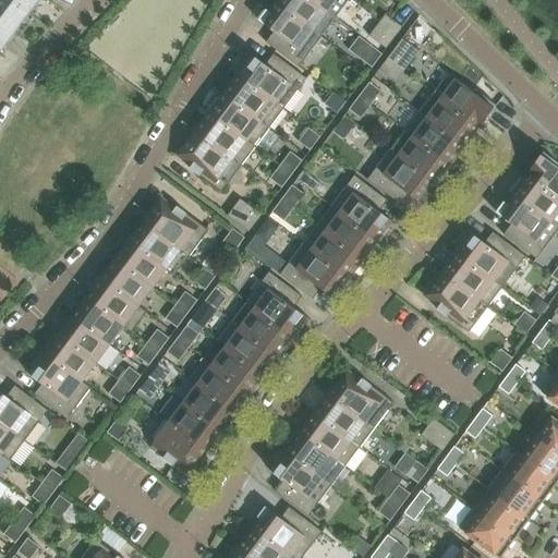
[(28,14),(10,0),(0,0),(0,21),(14,33),(28,14)]
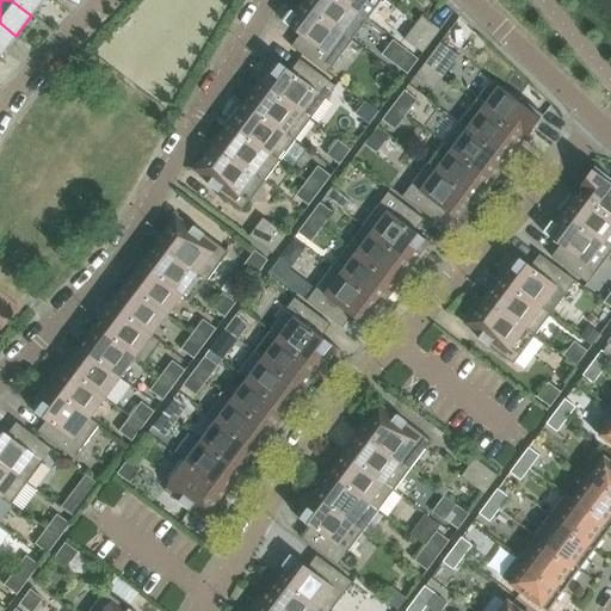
[(42,0),(11,0),(31,16),(42,0)]
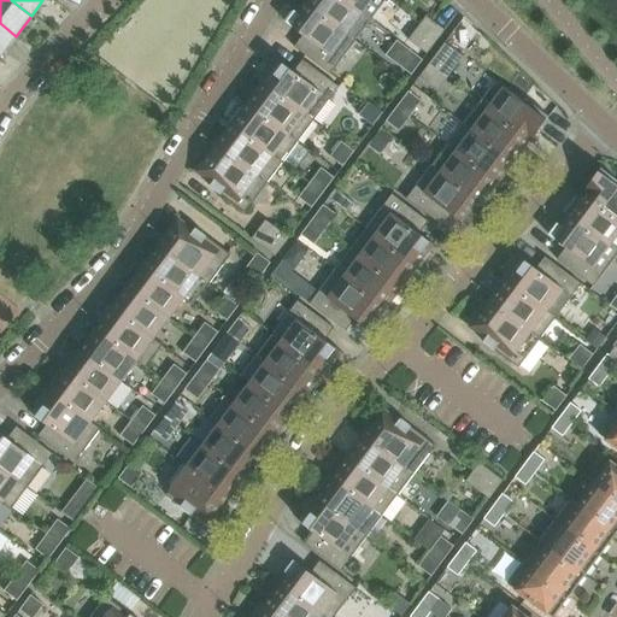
[(362,15),(341,0),(311,0),(307,6),(346,35),(347,34),(362,15)]
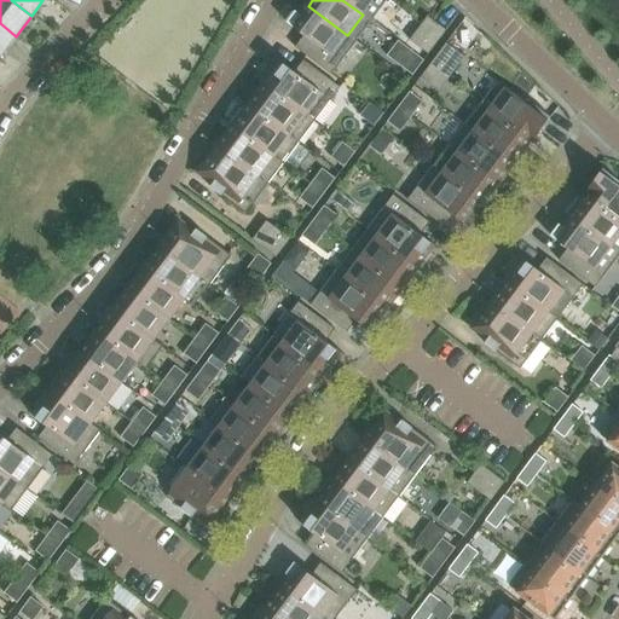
[(374,0),(342,0),(363,15),(374,0)]
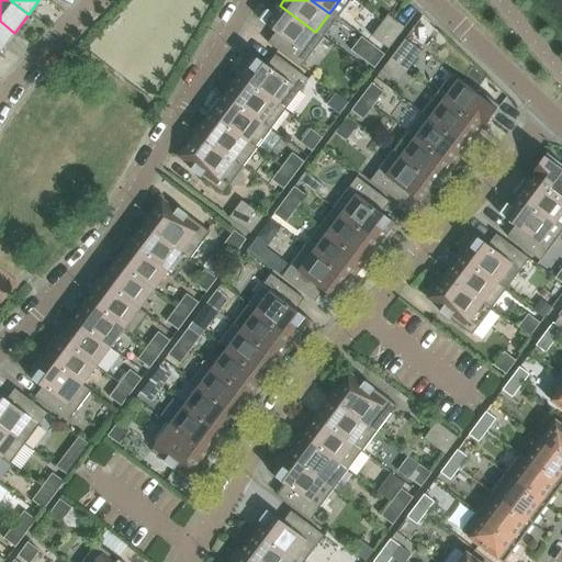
[(315,32),(280,6),(273,14),(268,10),(260,21),(276,33),(268,44),(301,68),(325,37),(316,31),(315,32)]
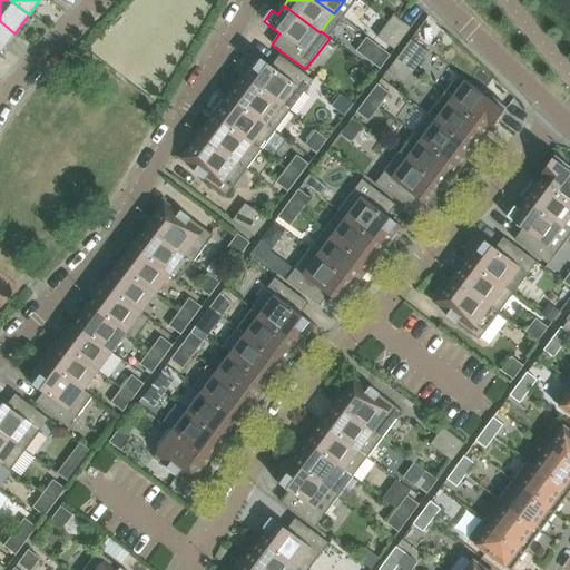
[(394,51),(411,29),(394,16),(377,38),(394,51)]
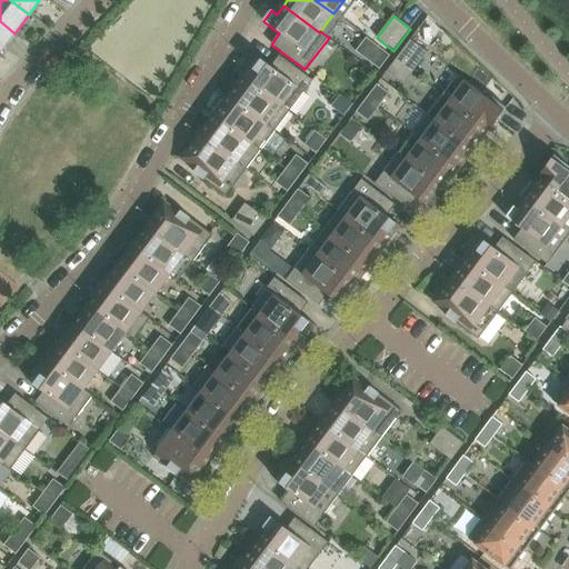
[(15,33),(0,21),(0,51),(0,52),(15,33)]
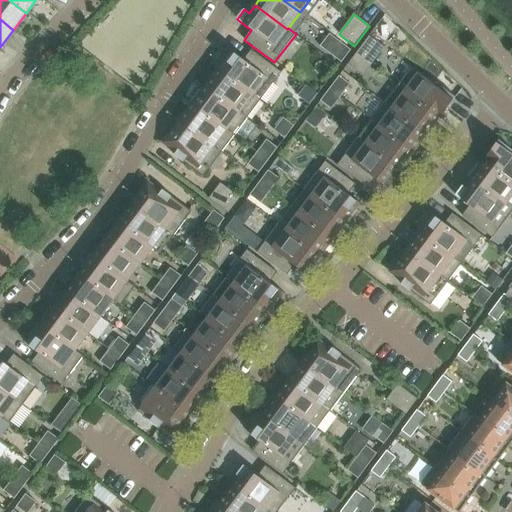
[(331,55),(340,43),(329,35),(320,47),(331,55)]
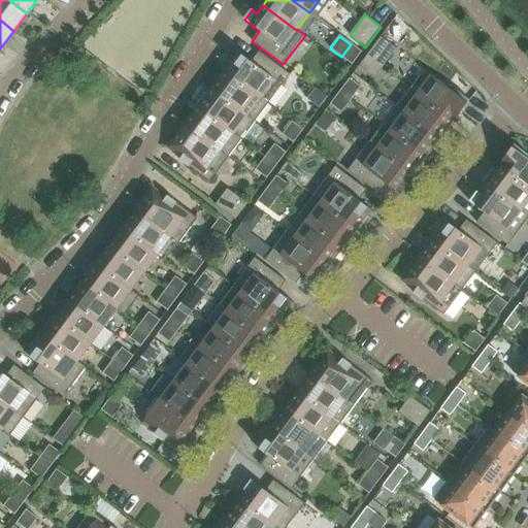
[(382,69),(397,50),(381,37),(366,57),(382,69)]
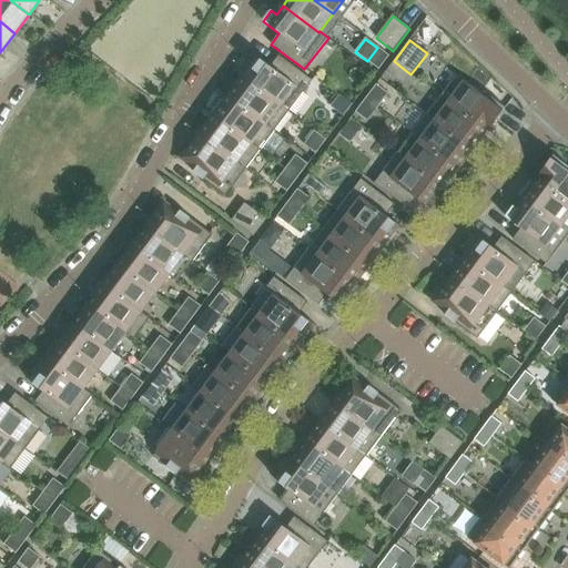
[(378,70),(389,57),(377,48),(367,61),(378,70)]
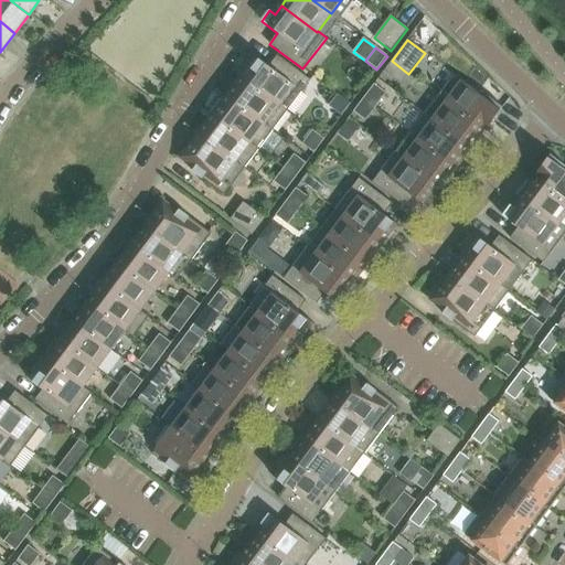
[(277,55),(269,66),(252,53),(251,54),(257,60),(254,65),(248,61),(237,75),(243,78),(243,80),(287,113),(310,81),(277,55)]
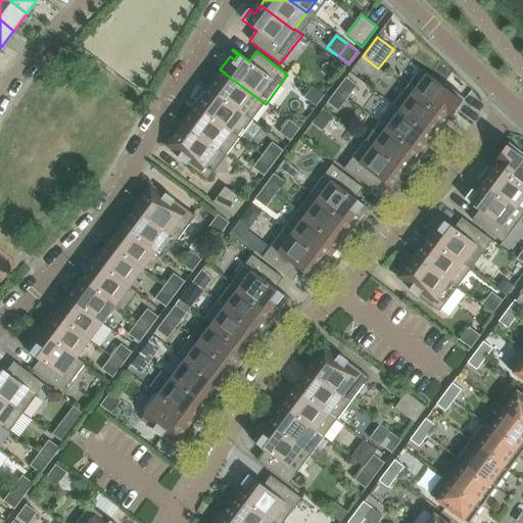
[(378,68),(363,56),(355,65),(371,78),(378,68)]
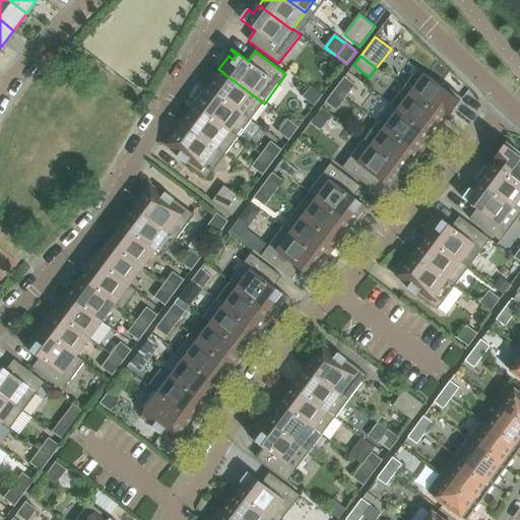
[(463,99),(447,87),(445,89),(417,68),(403,87),(444,117),(449,110),(452,113),(463,99)]
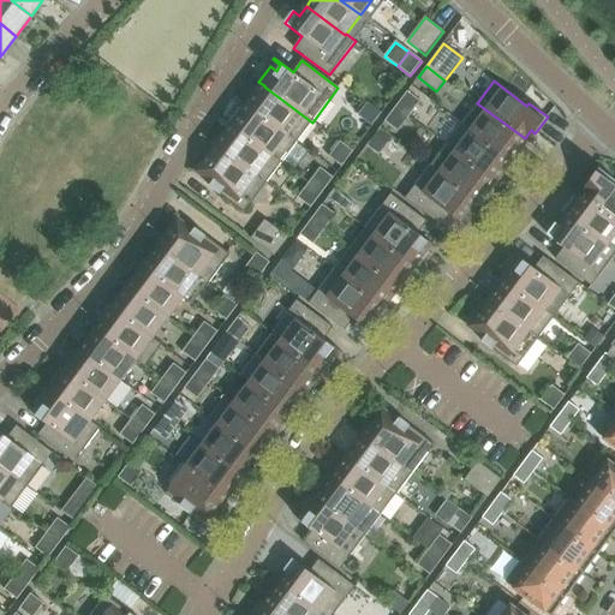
[(312,123),(264,87),(249,107),(297,143),(312,123)]
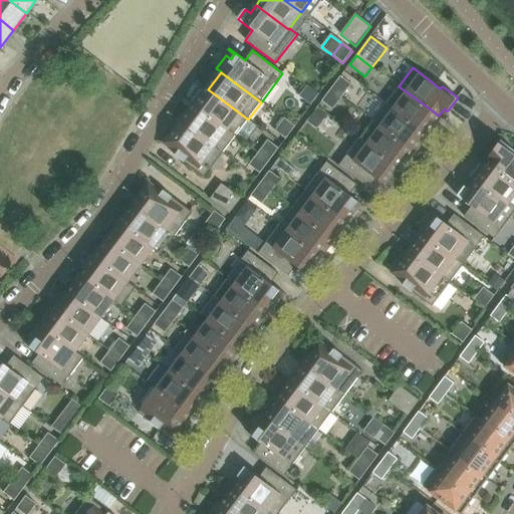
[(342,97),(351,85),(340,76),(331,89),(342,97)]
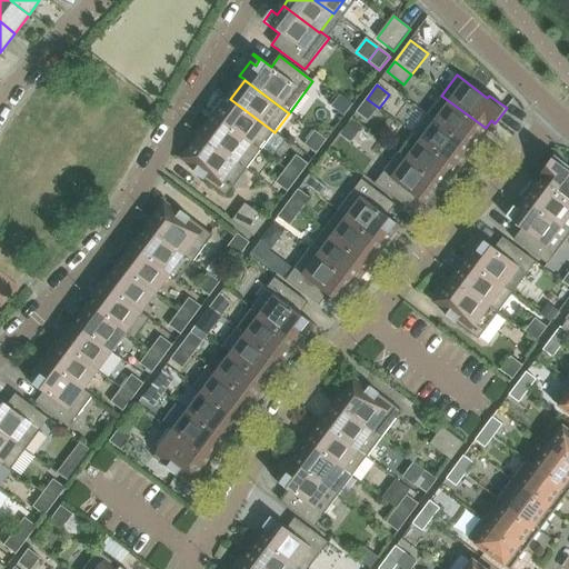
[(486,128),(441,96),(427,115),(471,148),(486,128)]
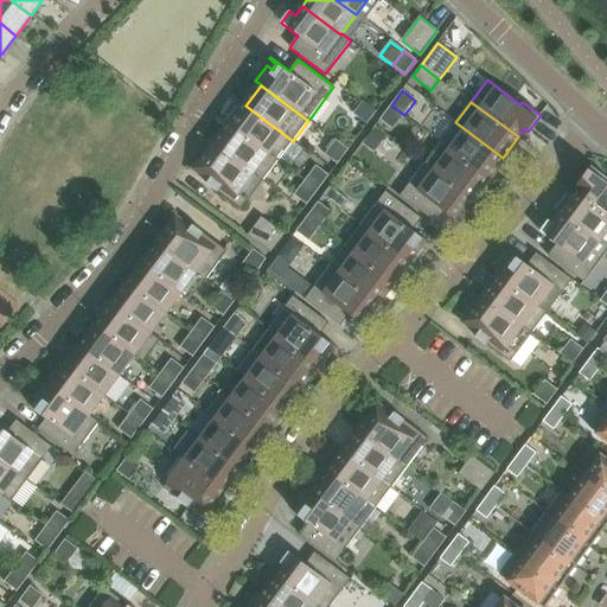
[(293,141),(246,106),(242,110),(236,106),(224,121),(230,126),(230,127),(278,161),(293,141)]
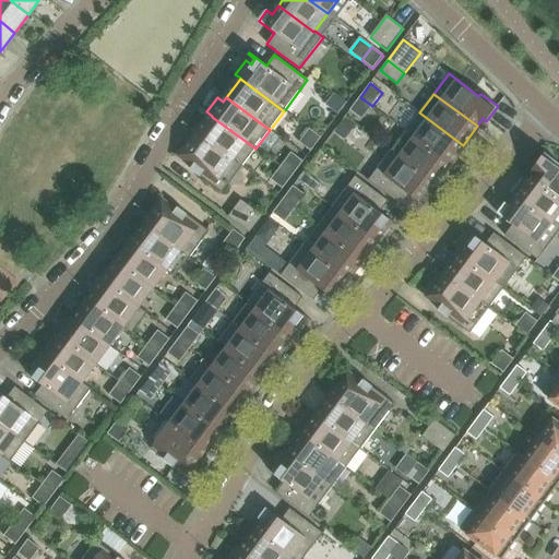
[(361,120),(372,106),(360,97),(349,110),(361,120)]
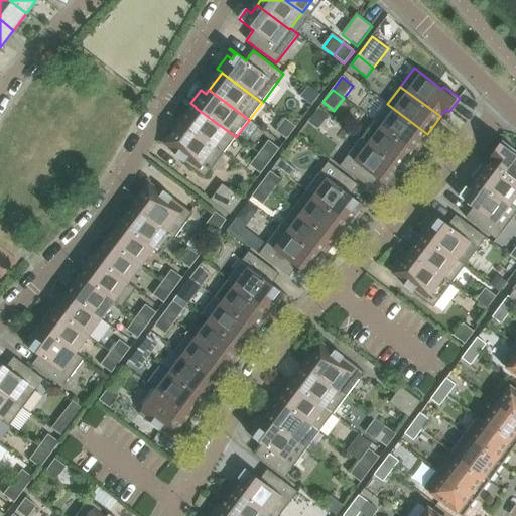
[(427,134),(387,104),(374,121),(414,151),(427,134)]
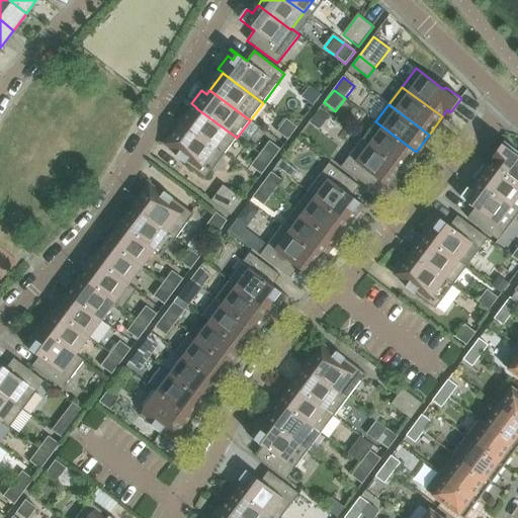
[(237,138),(196,108),(183,125),(224,156),(237,138)]
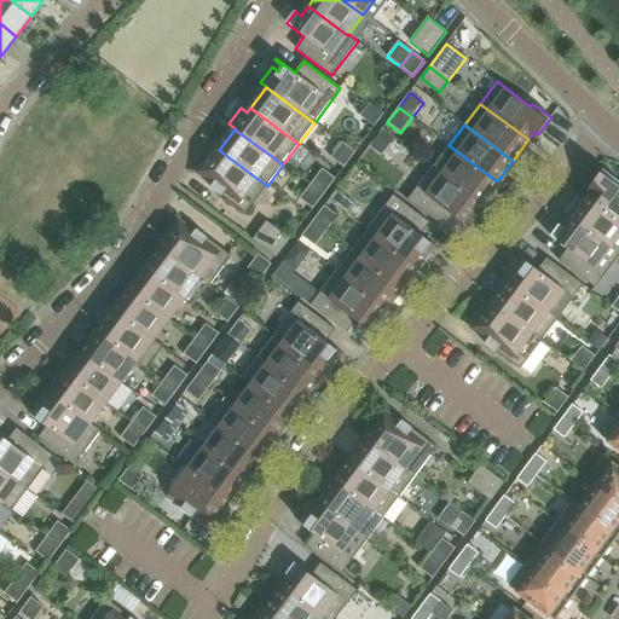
[(382,129),(370,145),(382,155),(394,138),(382,129)]
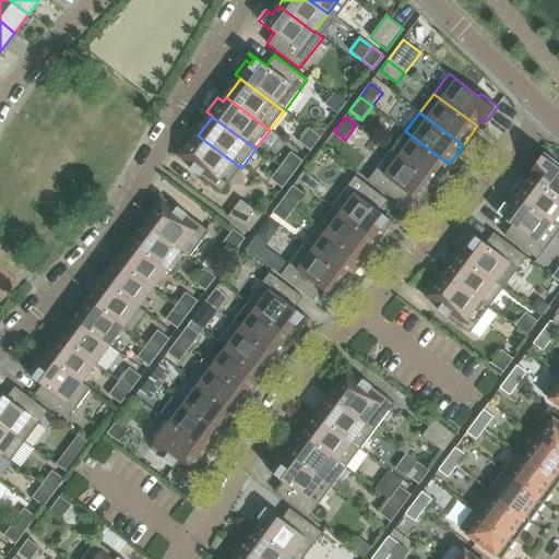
[(311,152),(321,138),(309,129),(299,142),(311,152)]
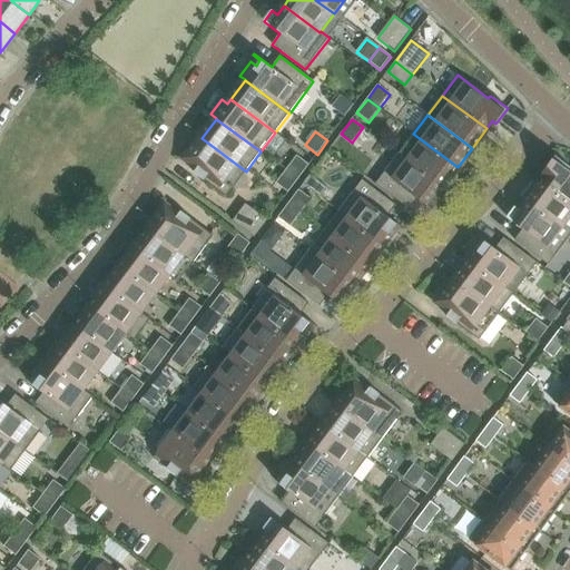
[(458,167),(413,134),(399,154),(443,187),(449,190),(457,180),(451,176),(458,167)]
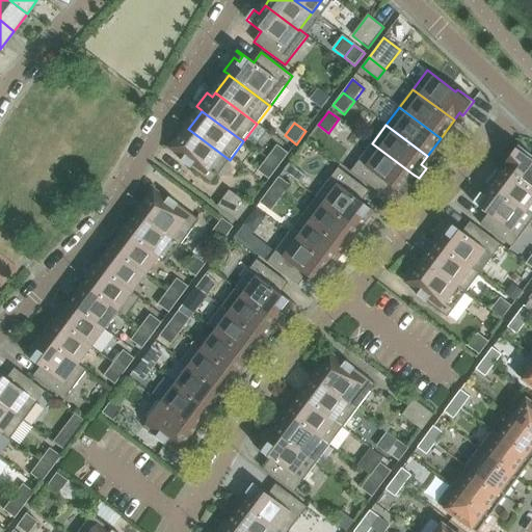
[(230,160),(188,129),(175,147),(186,155),(181,161),(190,168),(211,184),(230,160)]
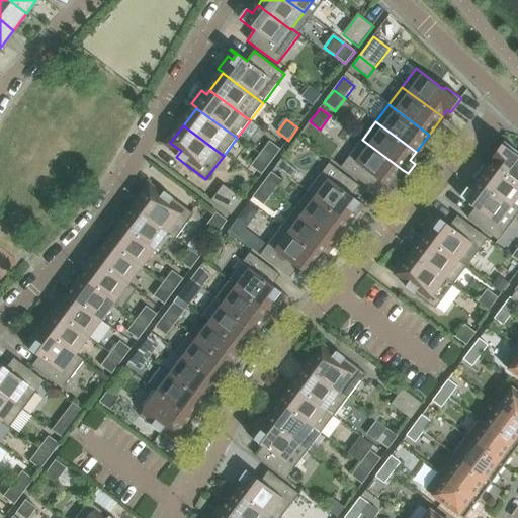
[(403,170),(362,140),(341,168),(371,190),(379,180),(394,191),(401,182),(396,178),(403,170)]
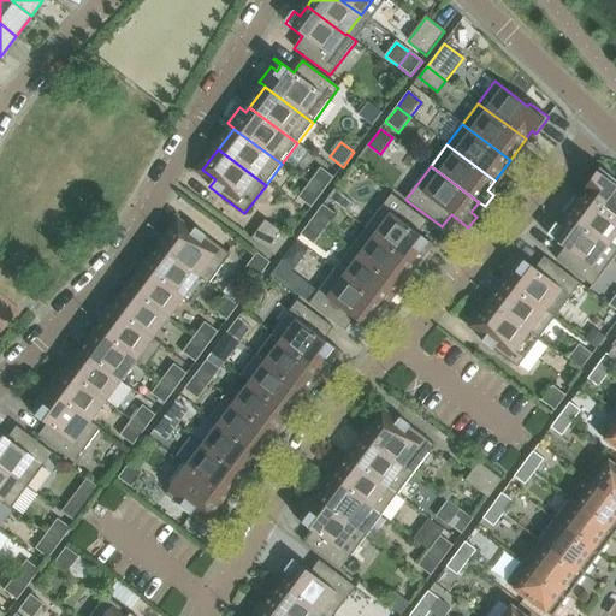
[(323,194),(333,178),(320,169),(309,184),(323,194)]
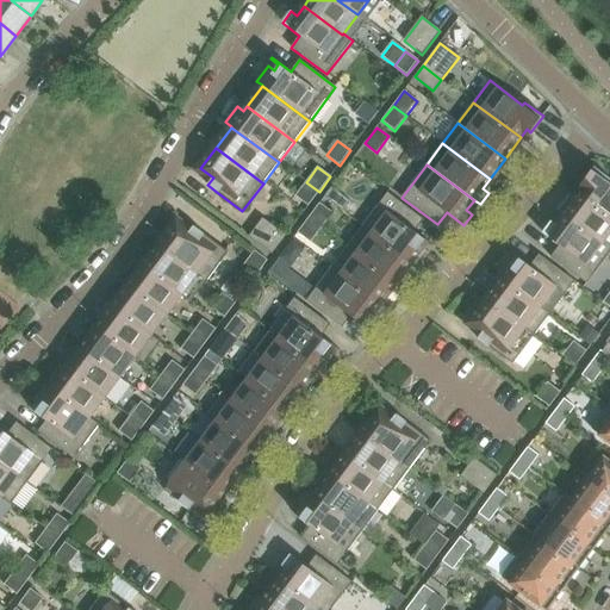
[(609,179),(593,167),(583,184),(586,186),(579,194),(609,217),(609,179)]
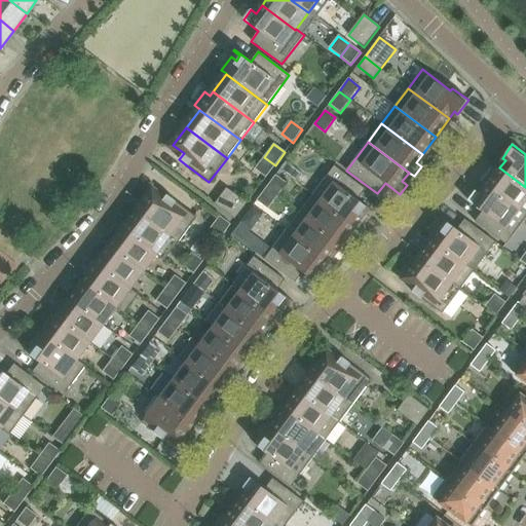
[(266,178),(275,165),(264,157),(255,170),(266,178)]
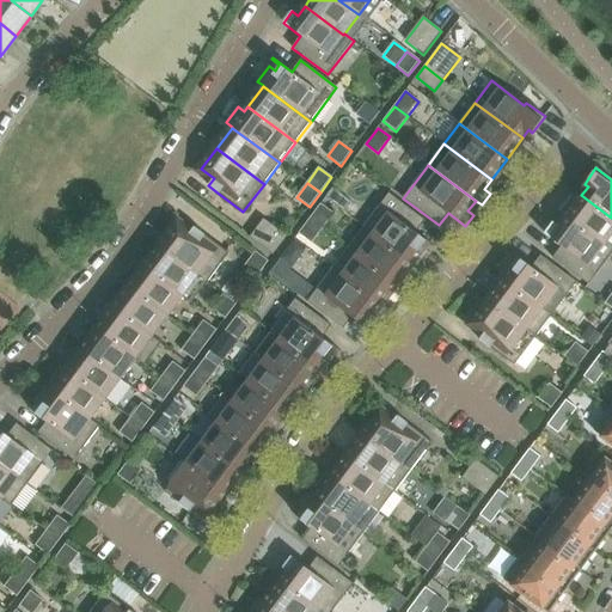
[(334,187),(326,196),(344,210),(353,201),(334,187)]
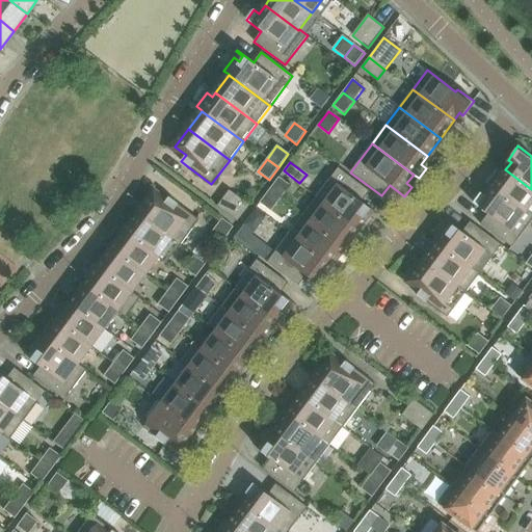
[(377,214),(362,202),(369,192),(338,168),(316,197),(357,229),(363,233),(372,219),(367,215),(371,211),(376,215),(377,214)]
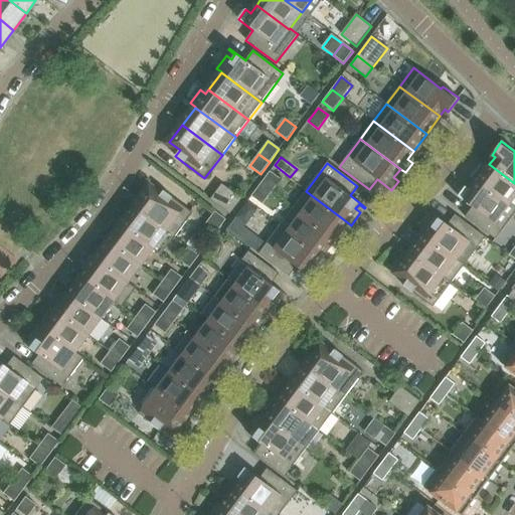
[(514,183),(489,164),(486,169),(481,165),(471,178),(476,182),(514,210),(514,183)]
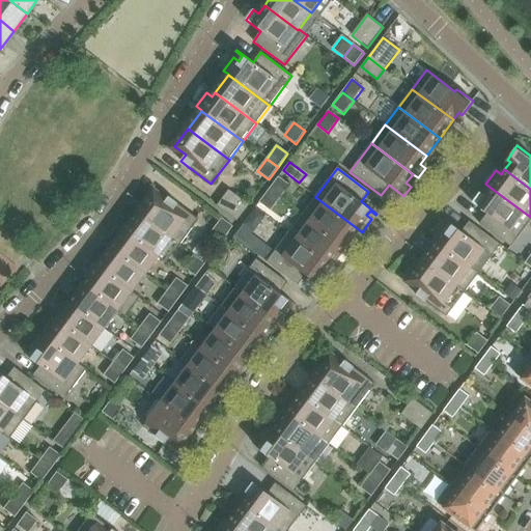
[(280,198),(289,186),(278,177),(269,190),(280,198)]
